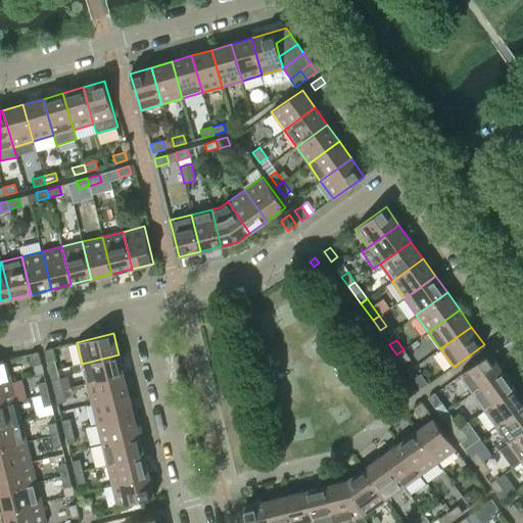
[(52,348),(44,350),(47,362),(55,360),(52,348)]
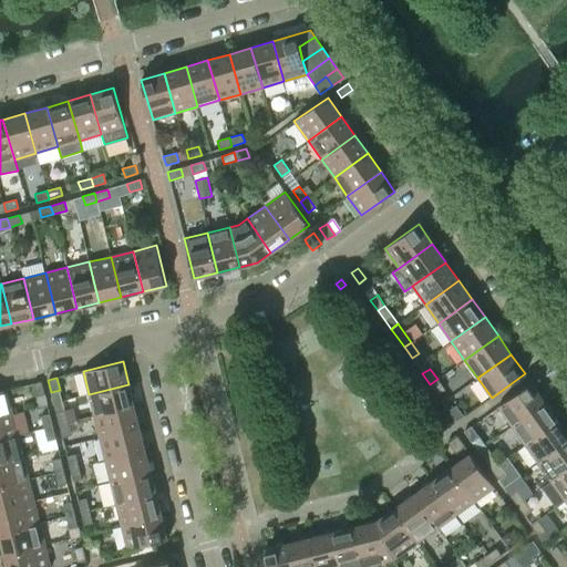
[(445,390),(437,379),(430,384),(437,394),(445,390)]
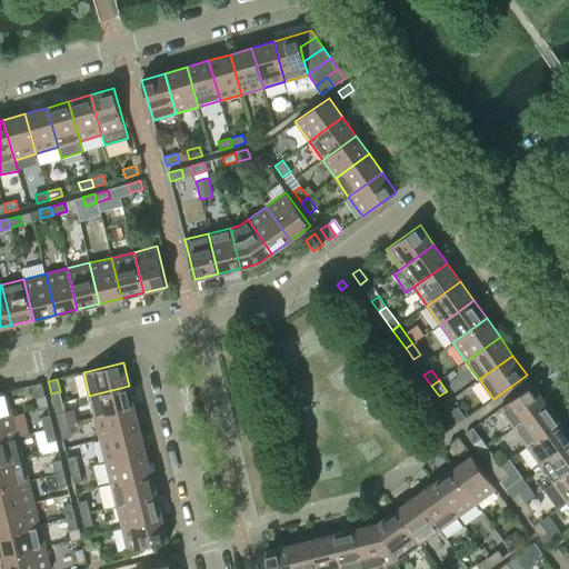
[(41,382),(32,385),(36,398),(45,396),(41,382)]
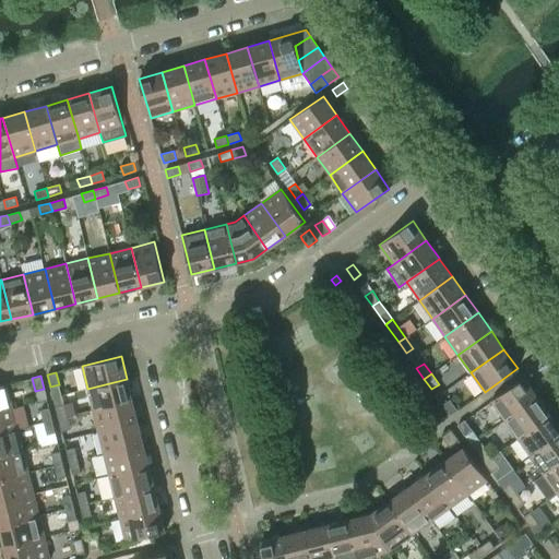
[(524,377),(490,401),(504,420),(537,396),(524,377)]
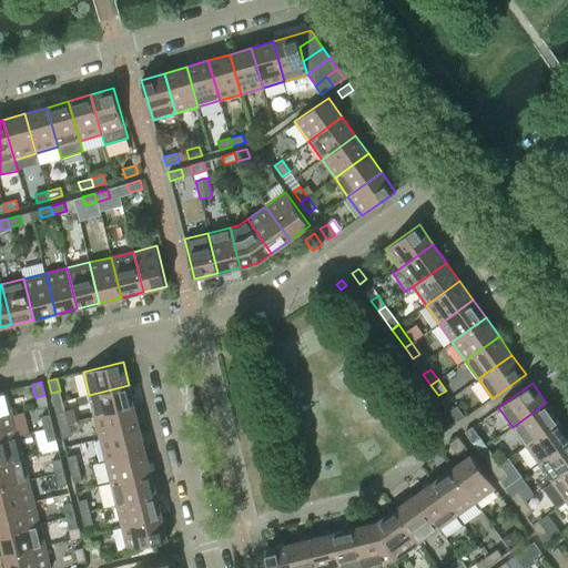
[(129,385),(89,395),(94,417),(134,407),(129,385)]
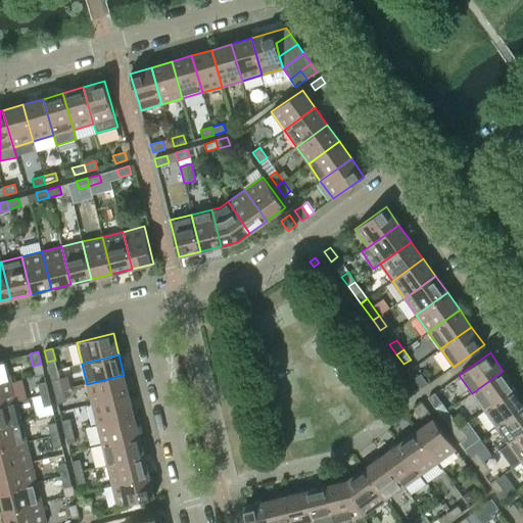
[(5,360),(0,361),(0,383),(10,381),(5,360)]
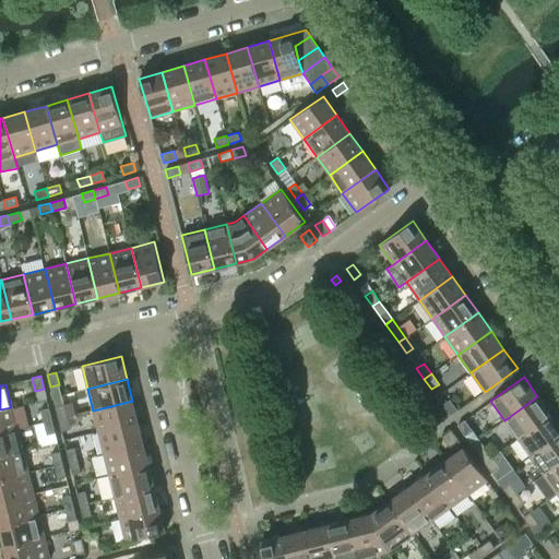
[(537,396),(504,420),(518,438),(550,415),(537,396)]
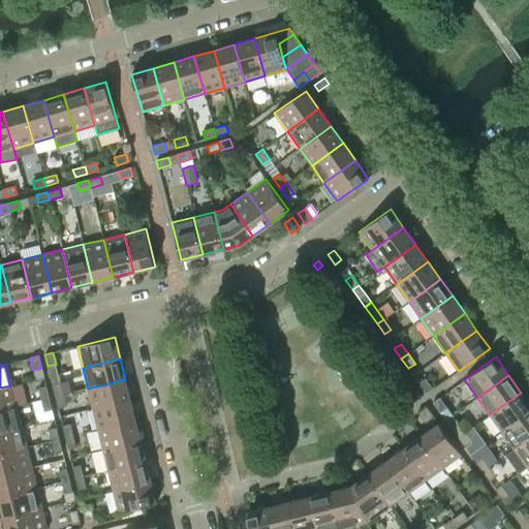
[(426,378),(418,382),(426,393),(433,389),(426,378)]
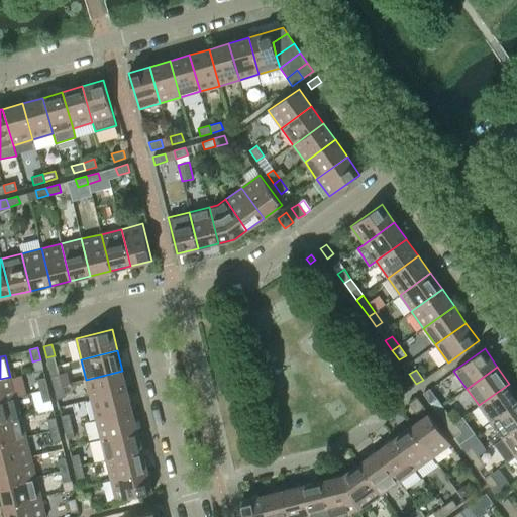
[(122,371),(86,380),(91,399),(127,390),(122,371)]
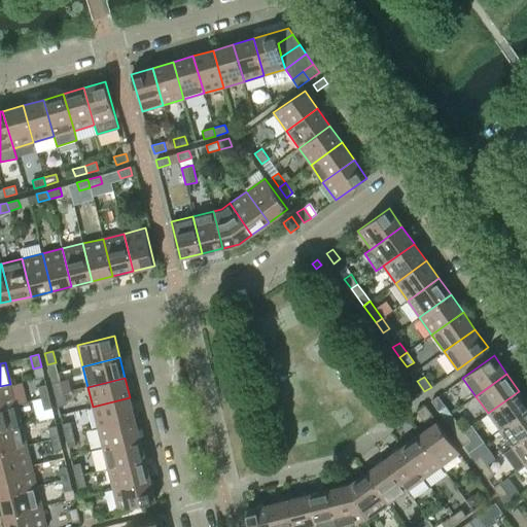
[(60,381),(51,383),(55,394),(63,392),(60,381)]
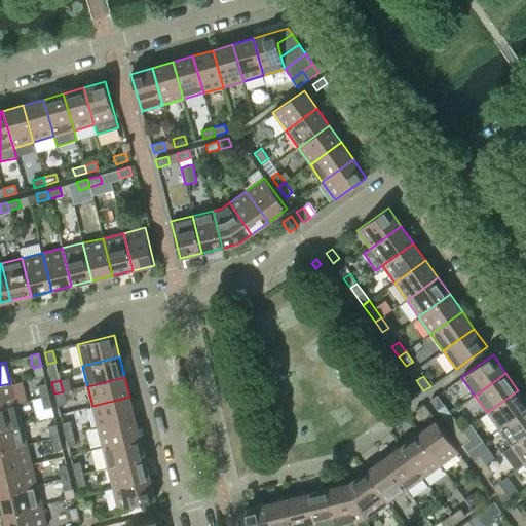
[(10,383),(0,385),(0,407),(15,404),(10,383)]
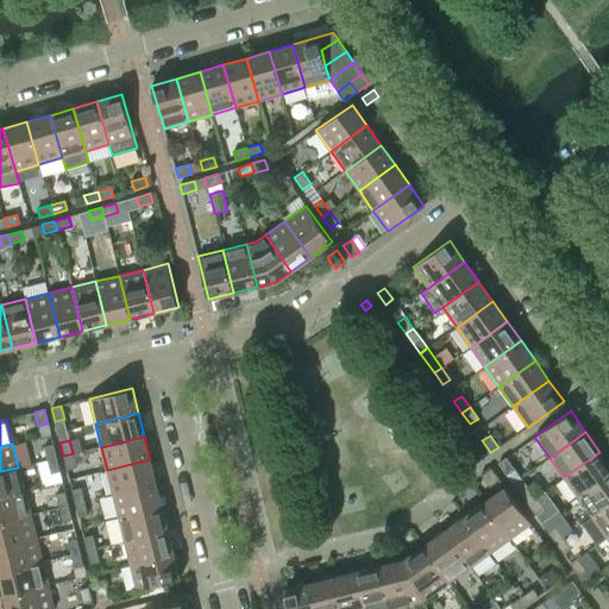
[(44,447),(46,459),(56,457),(54,445),(44,447)]
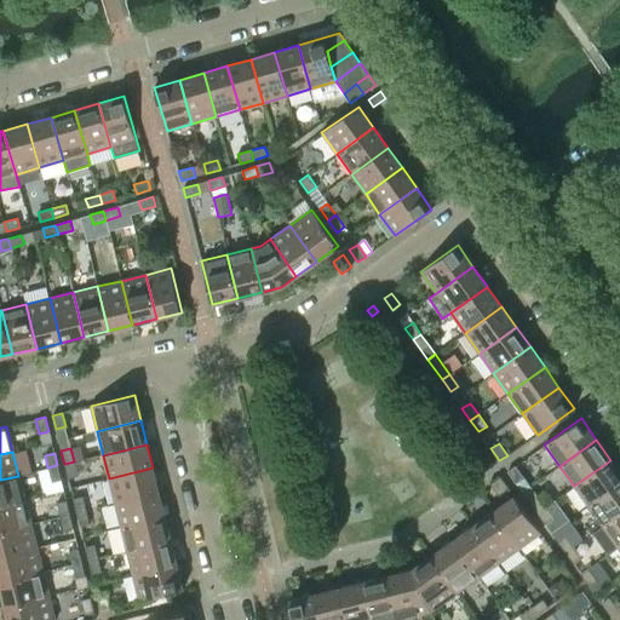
[(619,472),(610,460),(574,486),(589,506),(619,483),(619,472)]
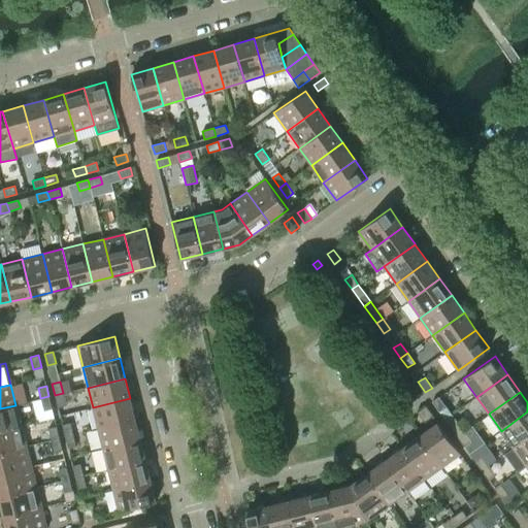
[(63,393),(55,395),(58,407),(66,405),(63,393)]
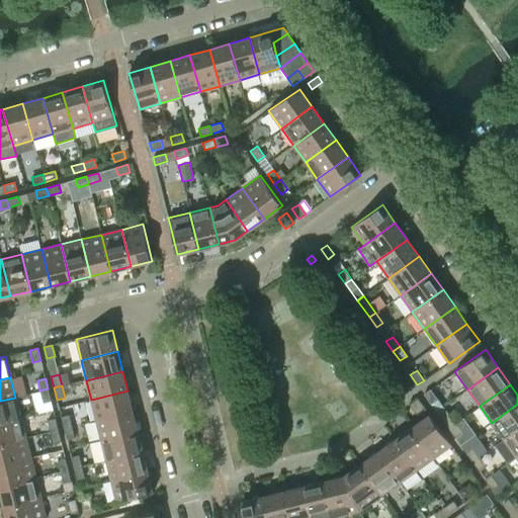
[(48,389),(39,391),(42,403),(51,402),(48,389)]
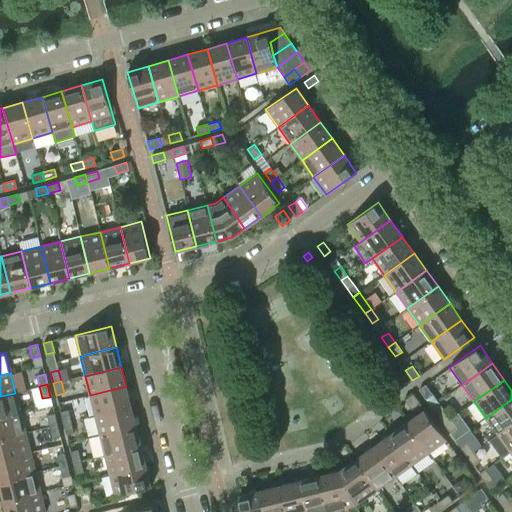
[(432,394),(425,385),(419,389),(426,399),(432,394)]
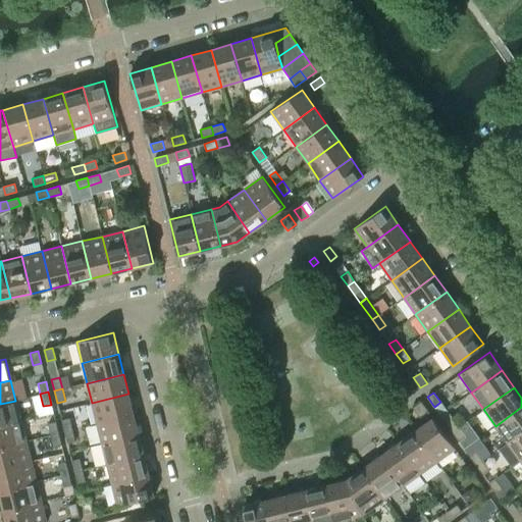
[(128,394),(92,403),(97,423),(134,414),(128,394)]
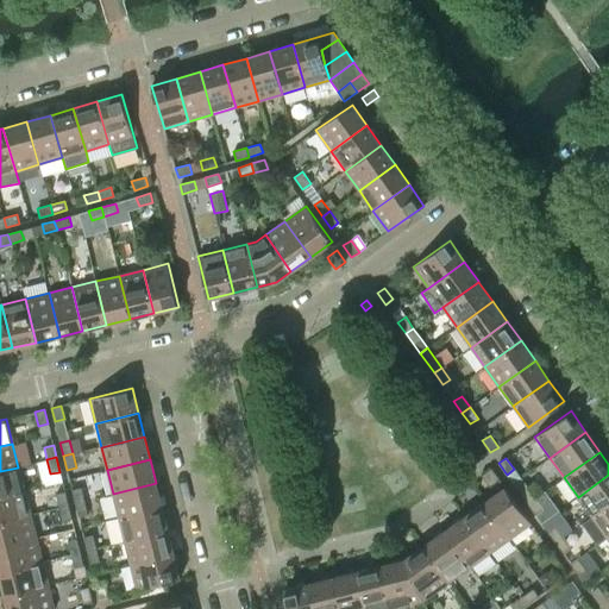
[(18,468),(0,471),(0,496),(24,490),(18,468)]
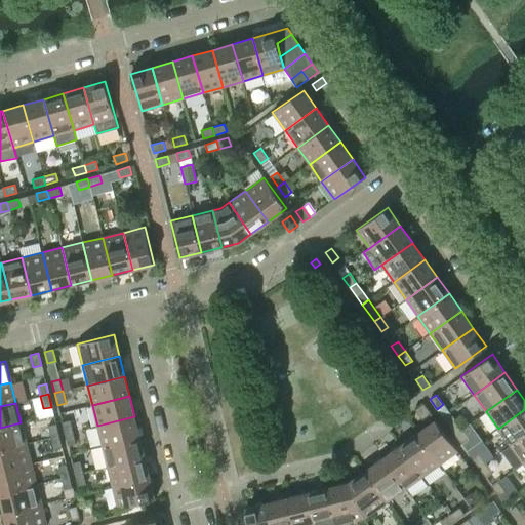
[(423,403),(414,409),(421,419),(431,413),(423,403)]
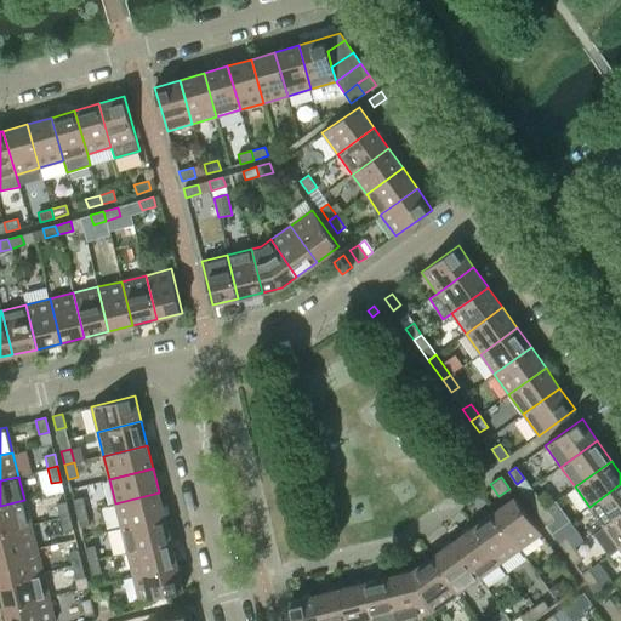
[(620,484),(590,507),(604,528),(620,514),(620,484)]
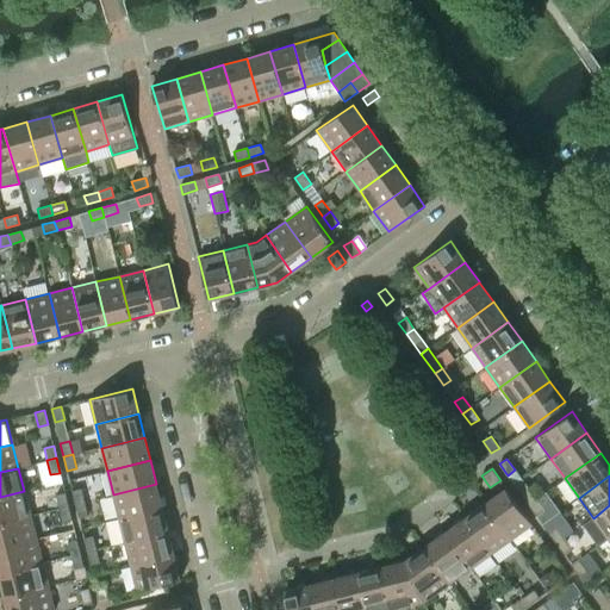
[(156,484),(113,495),(119,518),(162,508),(156,484)]
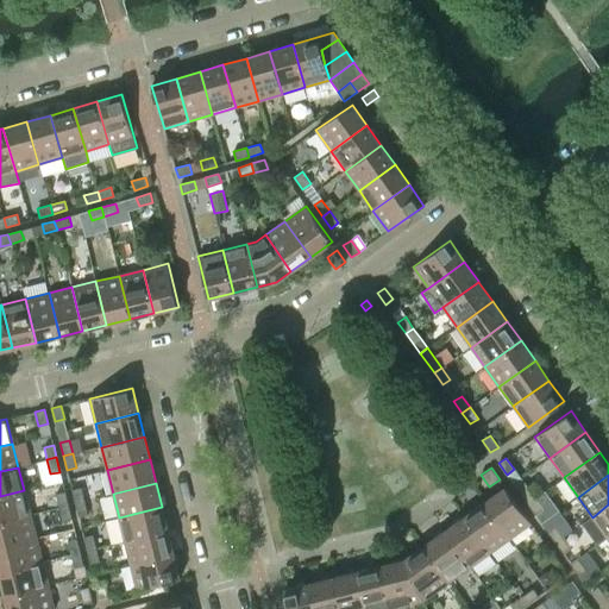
[(527,487),(519,493),(527,503),(534,497),(527,487)]
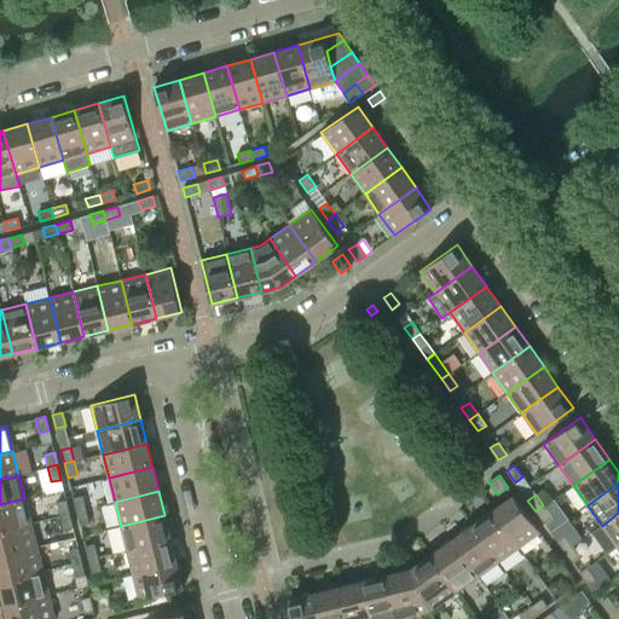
[(82,496),(73,498),(76,512),(86,509),(82,496)]
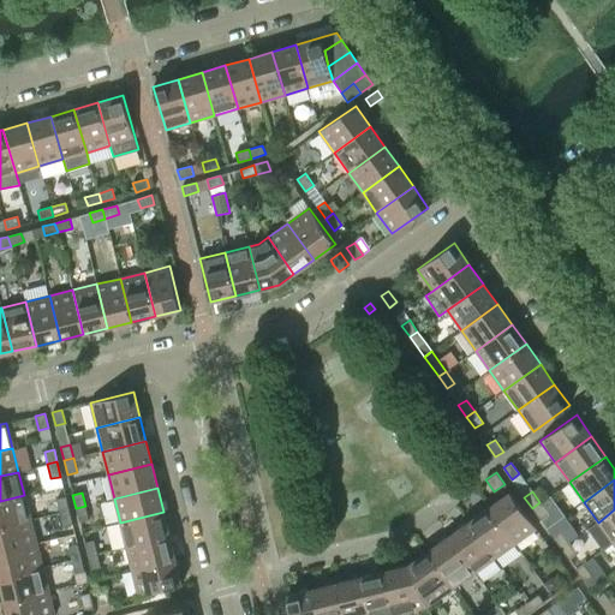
[(509,493),(489,507),(515,544),(536,529),(509,493)]
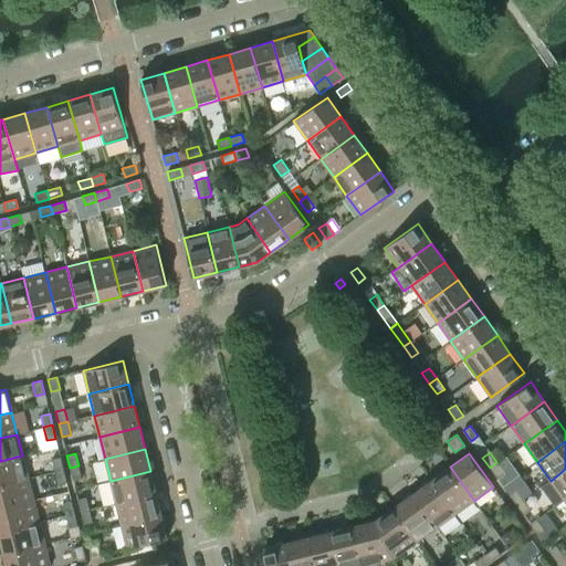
[(22,456),(0,461),(0,484),(28,478),(22,456)]
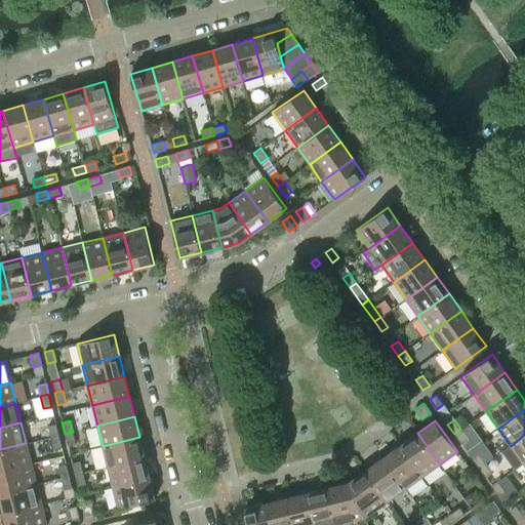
[(55,423),(48,426),(50,437),(58,435),(55,423)]
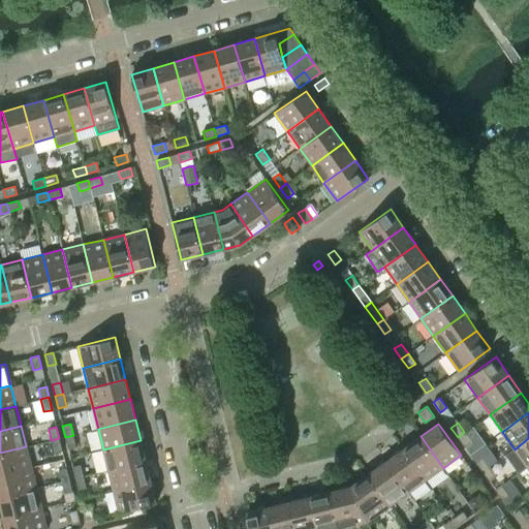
[(471,442),(464,432),(458,437),(465,447),(471,442)]
